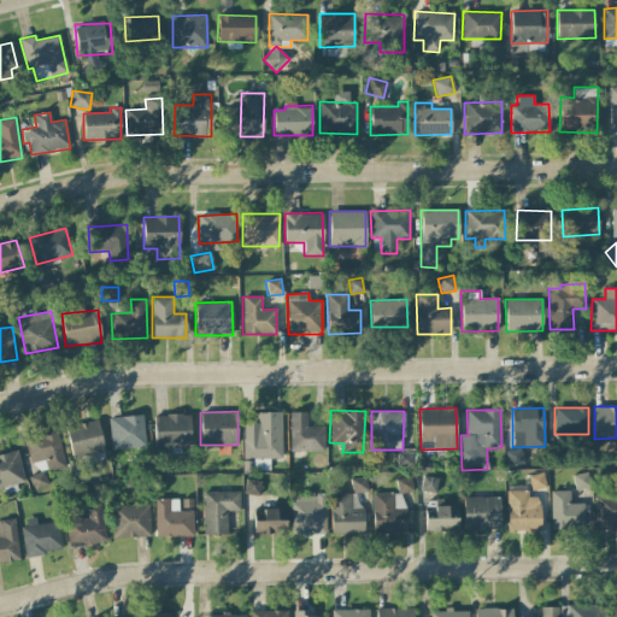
[(242,439),(244,459),(282,458),(281,412),(256,412),(257,439),(242,439)]
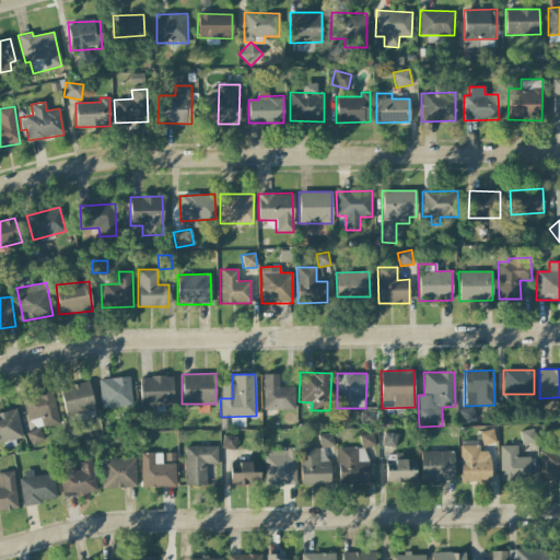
[(263,410),(294,409),(294,387),(279,387),(278,374),(263,374),(263,410)]
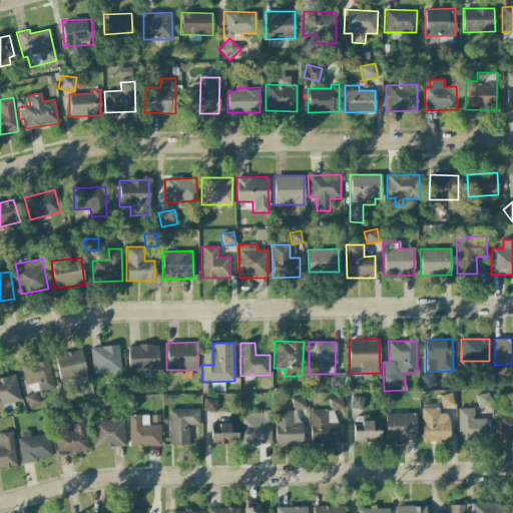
[(127,346),(128,369),(158,368),(158,344),(127,346)]
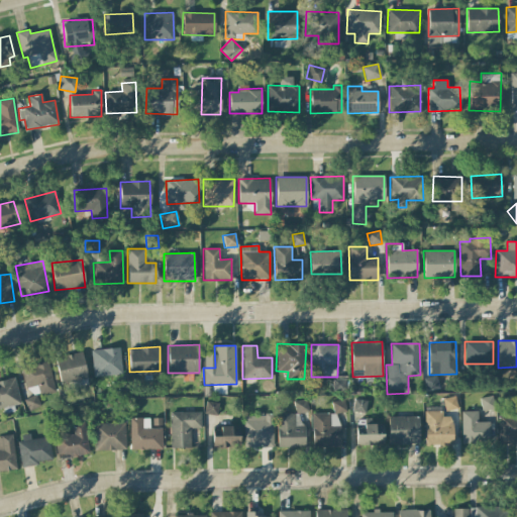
[(122,374),(119,347),(91,350),(94,377),(122,374)]
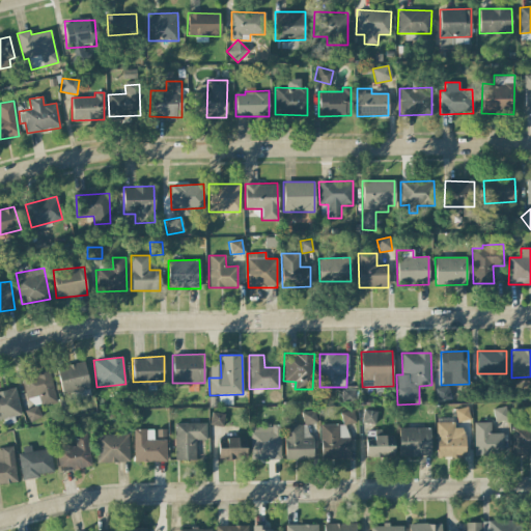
[(56,367),(62,394),(90,389),(84,361),(56,367)]
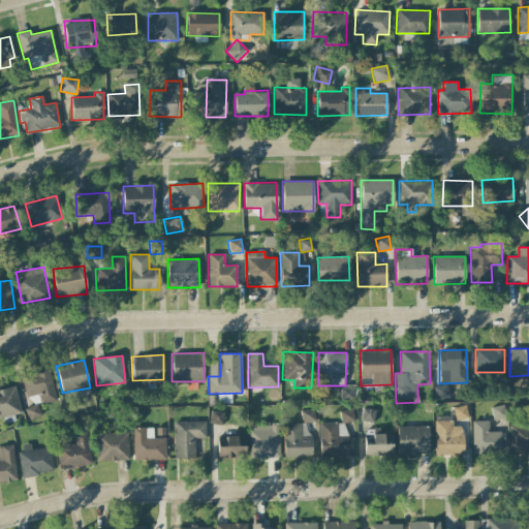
[(22,376),(30,407),(57,400),(49,369),(22,376)]
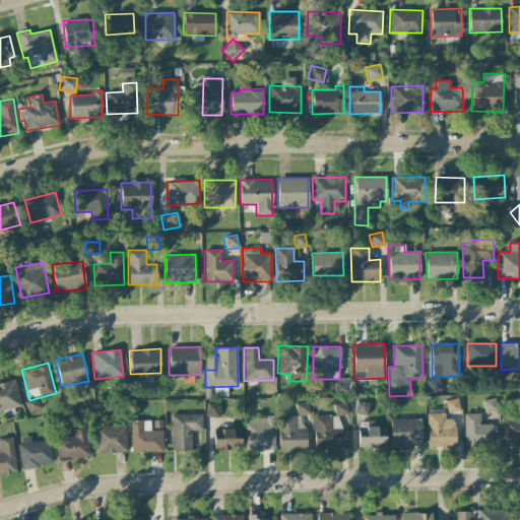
[(427,392),(441,391),(440,378),(426,379),(427,392)]
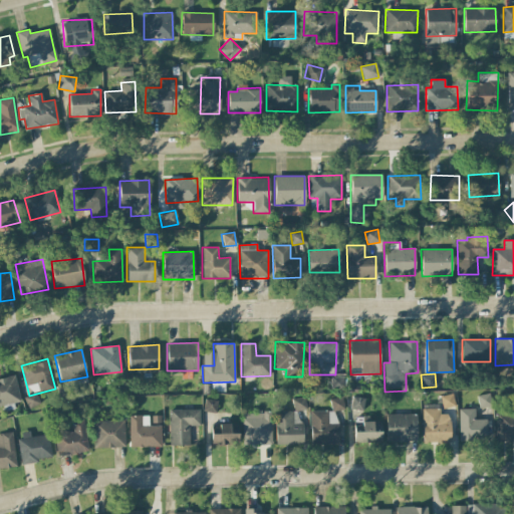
[(0,406),(21,401),(14,374),(0,377),(0,406)]
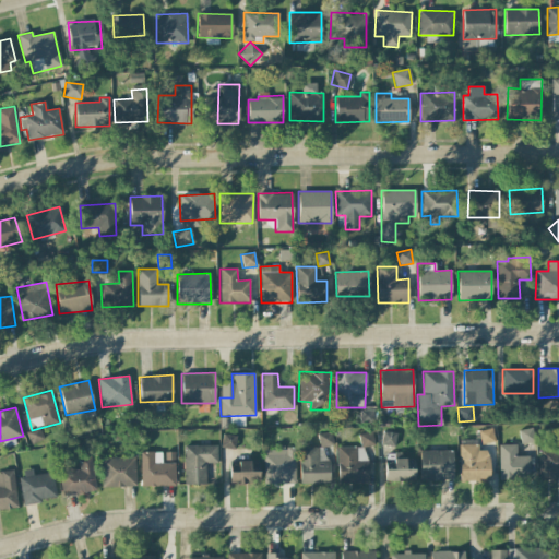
[(360,424),(373,423),(373,409),(360,411),(360,424)]
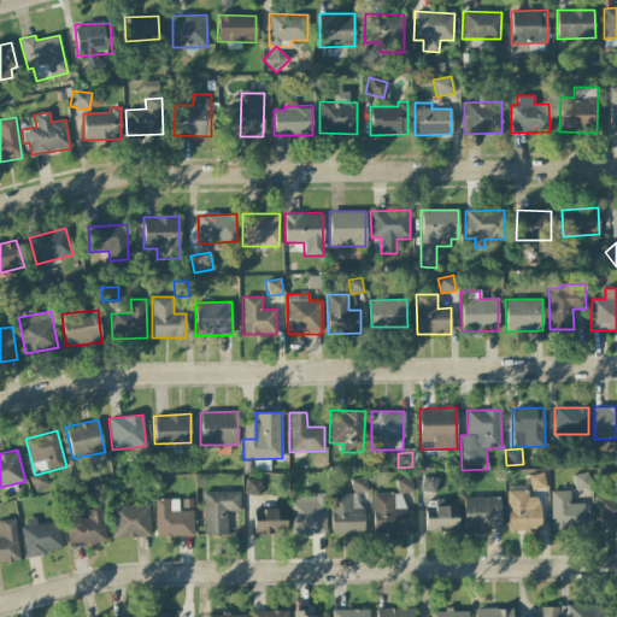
[(270,469),(269,459),(253,459),(253,470),(270,469)]
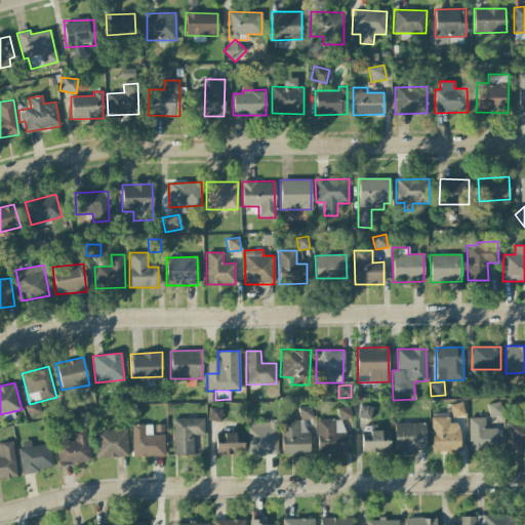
[(24,406),(29,417),(41,412),(36,401),(24,406)]
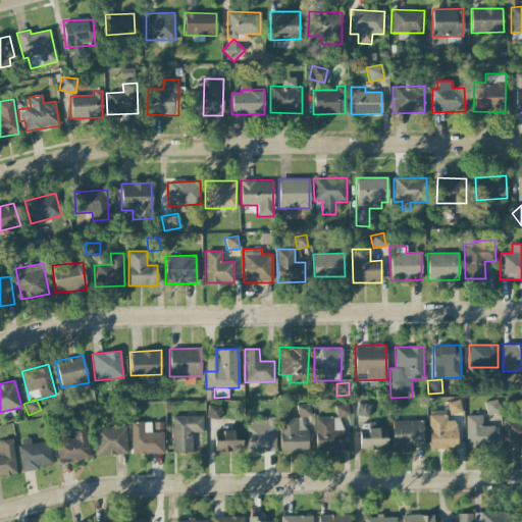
[(450,414),(462,413),(460,400),(448,402),(450,414)]
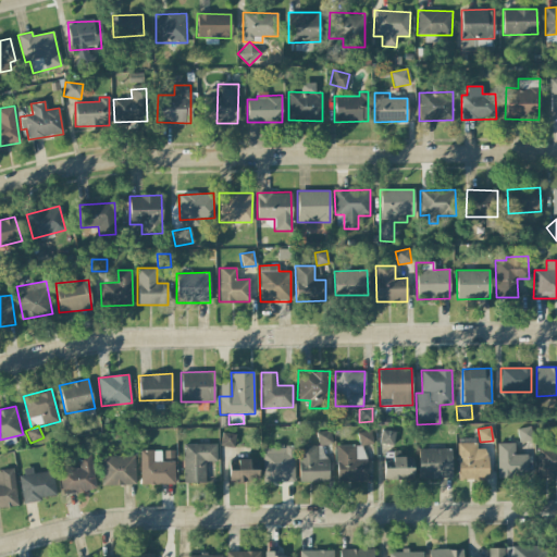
[(519,442),(532,441),(531,426),(518,428),(519,442)]
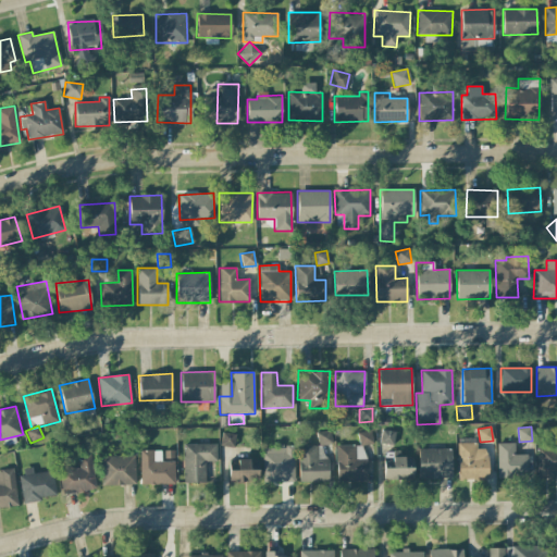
[(372,443),(370,430),(358,432),(360,445),(372,443)]
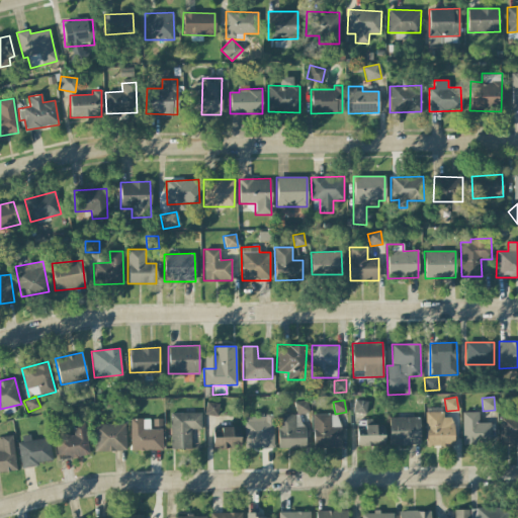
[(367,402),(355,400),(353,412),(365,414),(367,402)]
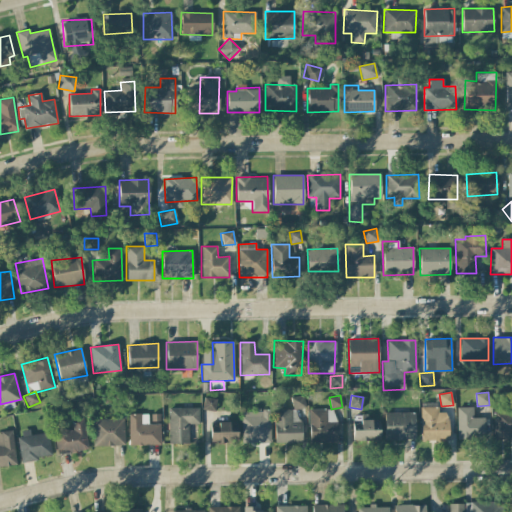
[(292,409),(305,407),(303,396),(291,397),(292,409)]
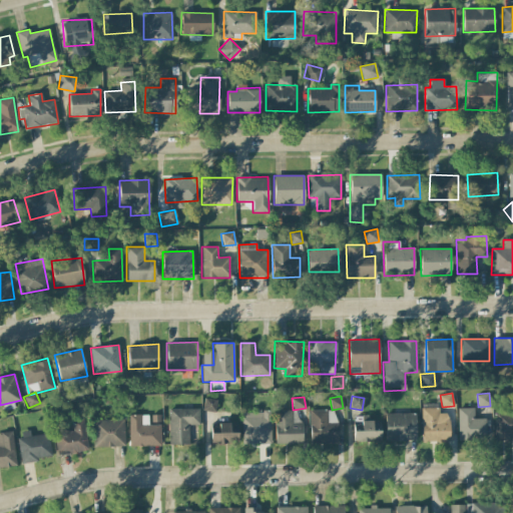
[(203,411),(215,411),(216,399),(204,399),(203,411)]
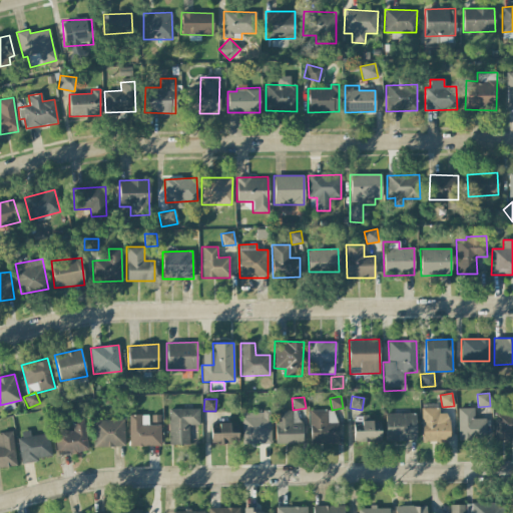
[(421,408),(422,442),(449,441),(449,415),(439,416),(439,408),(421,408)]
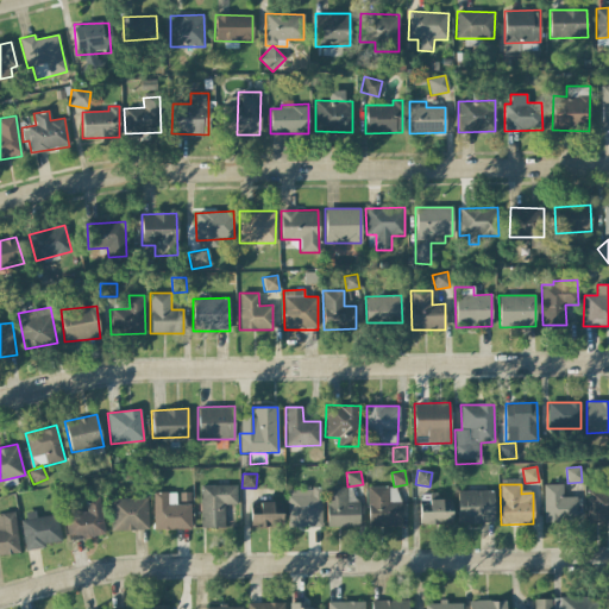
[(544,484),(544,522),(577,522),(576,497),(563,497),(563,484),(544,484)]
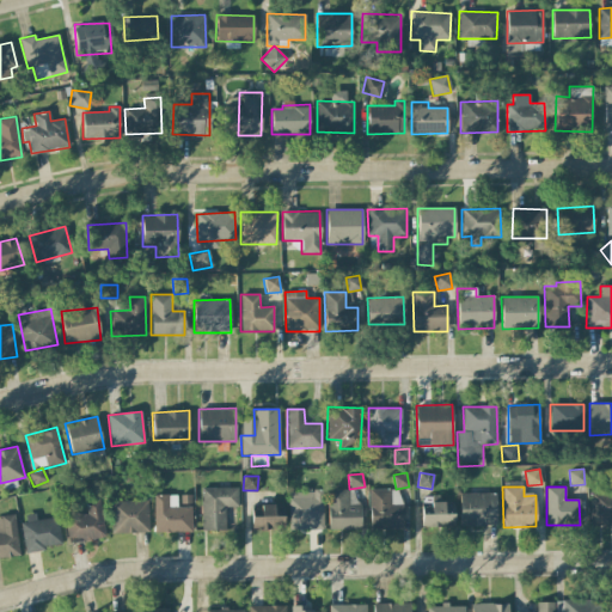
[(238,488),(201,488),(201,531),(225,530),(225,507),(238,507),(238,488)]
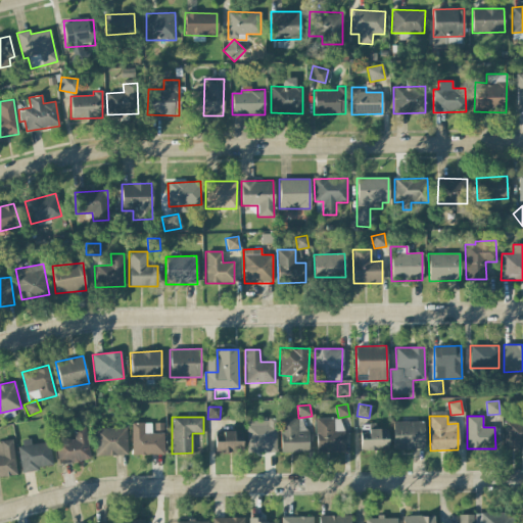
[(246,420),(247,453),(276,453),(276,418),(258,418),(259,420),(246,420)]
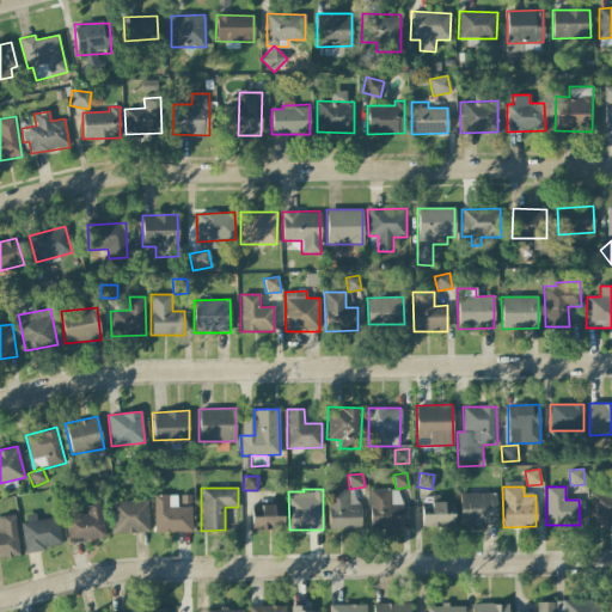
[(349,489),(328,490),(329,530),(361,530),(360,505),(349,505),(349,489)]
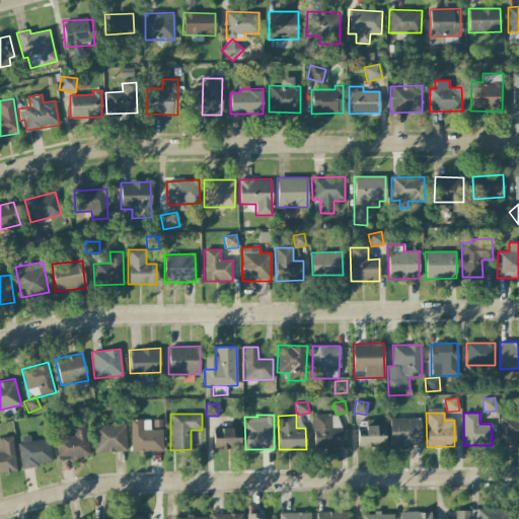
[(341,449),(341,415),(313,416),(313,449),(341,449)]
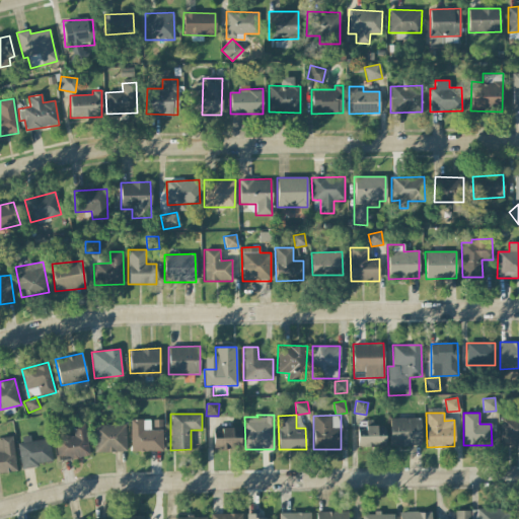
[(501,444),(518,444),(518,417),(500,418),(501,444)]
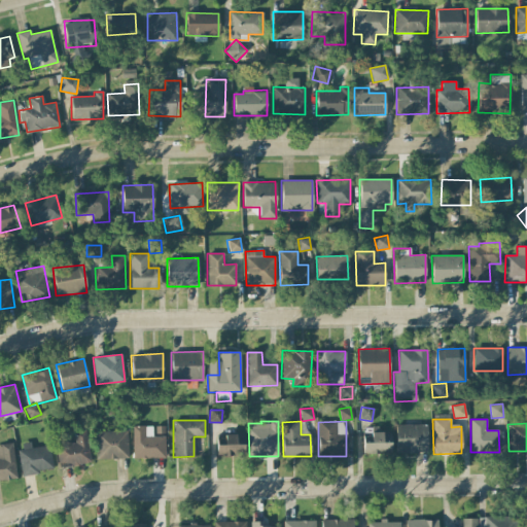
[(427,451),(427,424),(396,425),(396,452),(427,451)]
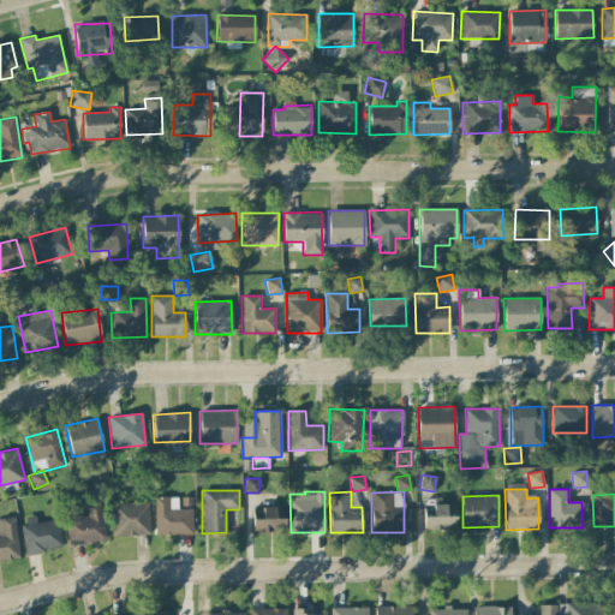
[(153,497),(154,536),(192,535),(192,509),(178,509),(177,497),(153,497)]
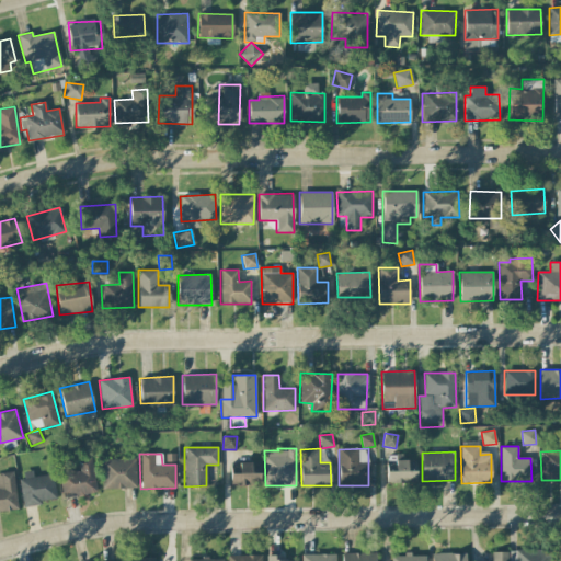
[(79,459),(80,472),(60,472),(61,495),(94,494),(93,458),(79,459)]
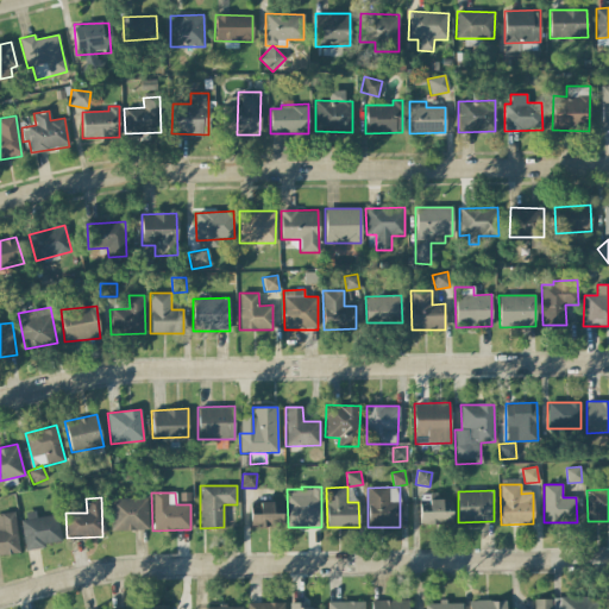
[(148,498),(110,498),(111,531),(148,531),(148,498)]
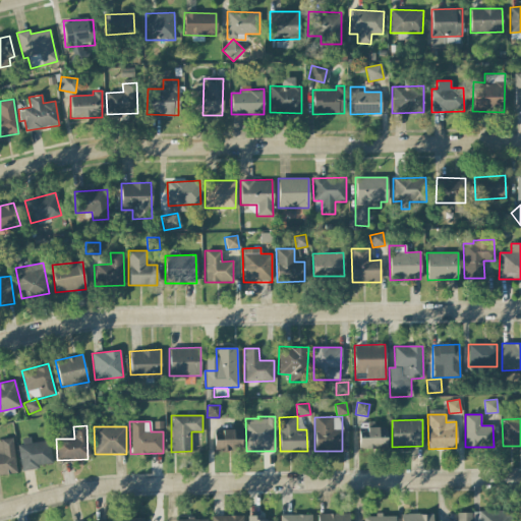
[(358,428),(359,449),(387,448),(386,427),(358,428)]
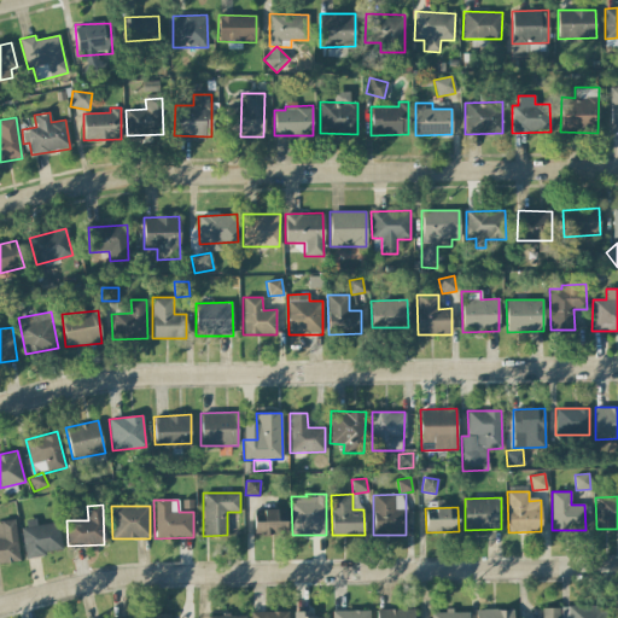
[(286,509),(263,509),(263,522),(254,522),(254,534),(286,532),(286,509)]
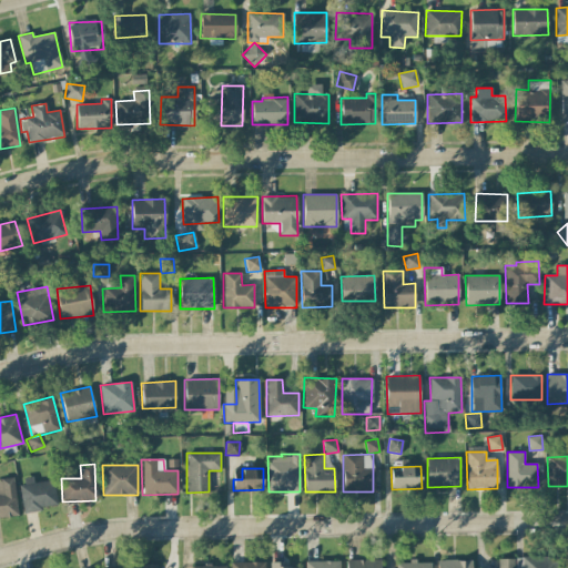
[(57,507),(54,480),(33,483),(32,477),(20,478),(23,511),(57,507)]
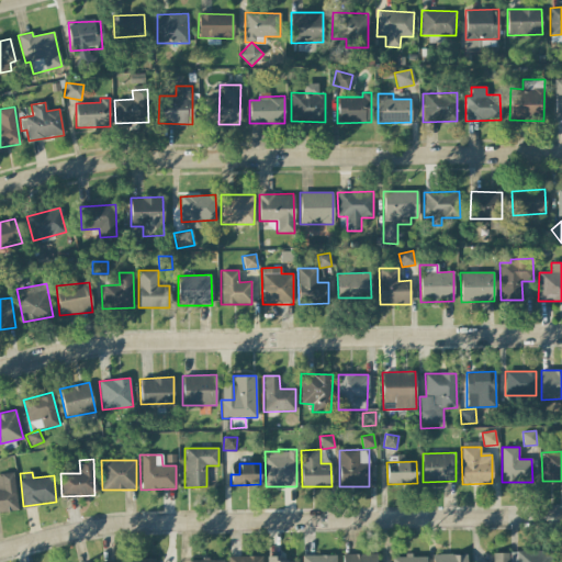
[(0,474),(0,512),(18,510),(13,473),(0,474)]
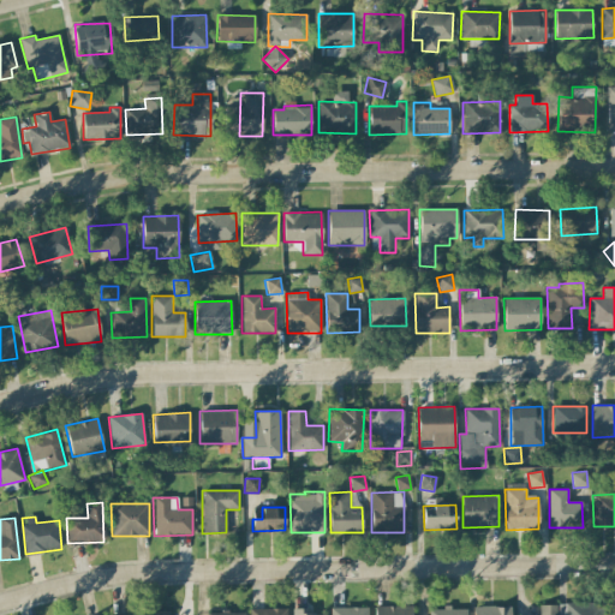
[(566,614),(565,614),(603,614),(604,603),(539,603),(539,614),(566,614)]
